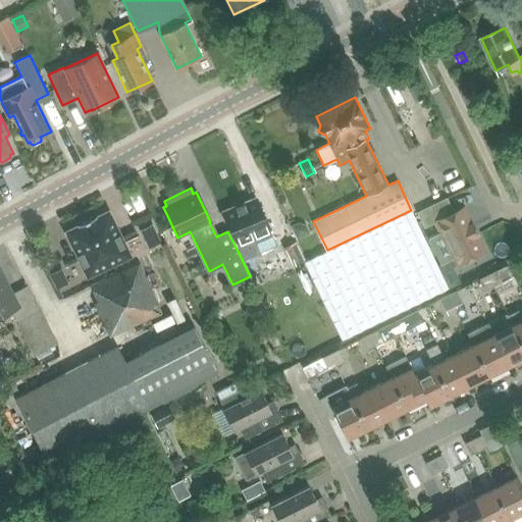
[(238,251),(250,276),(268,268),(259,249),(273,243),(267,229),(269,228),(255,197),(222,211),(230,228),(226,230),(227,231),(238,251)]
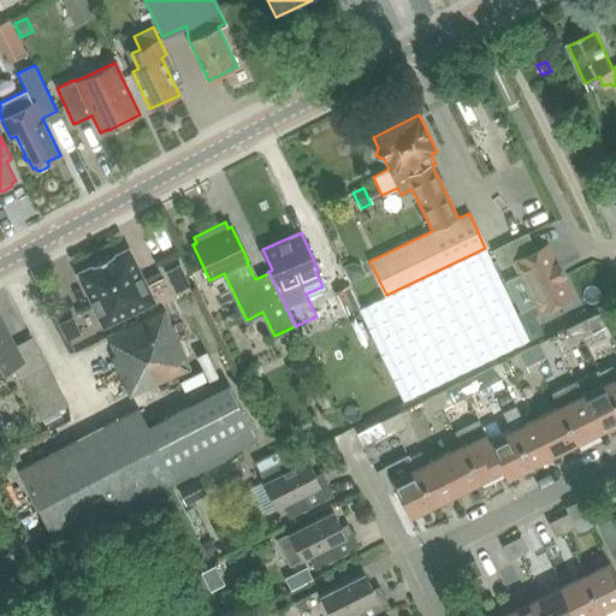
[(526,232),(491,249),(501,268),(514,262),(520,274),(504,282),(520,312),(534,304),(538,312),(570,296),(561,276),(562,276),(561,274),(560,274),(556,266),(557,265),(556,264),(555,265),(545,244),(534,250),(526,232)]
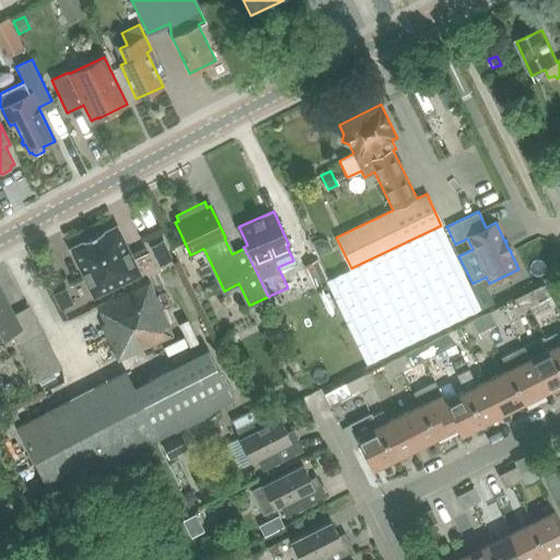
[(118,228),(117,225),(103,233),(102,232),(93,236),(117,287),(140,275),(117,228),(118,228)]
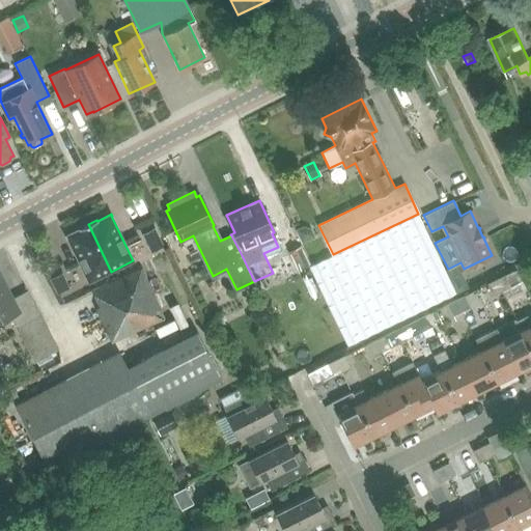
[(417,217),(309,269),(346,345),(454,292),(417,217)]
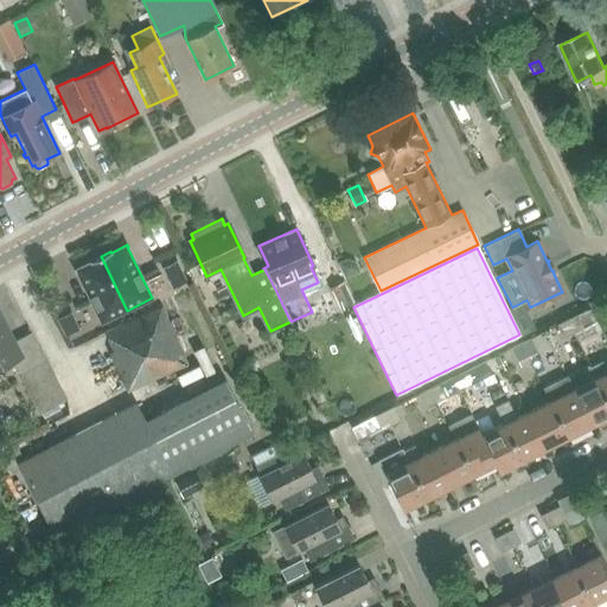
[(76,272),(101,323),(127,311),(101,256),(90,261),(90,262),(75,269),(76,272)]
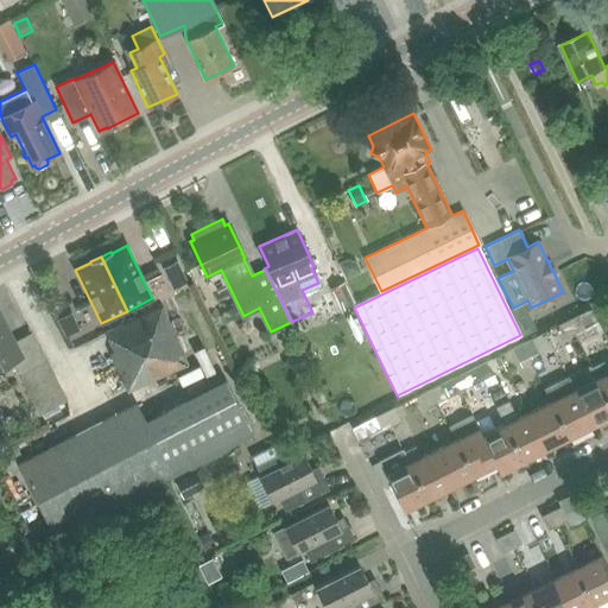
[(347,260),(339,264),(346,279),(361,272),(358,264),(347,260)]
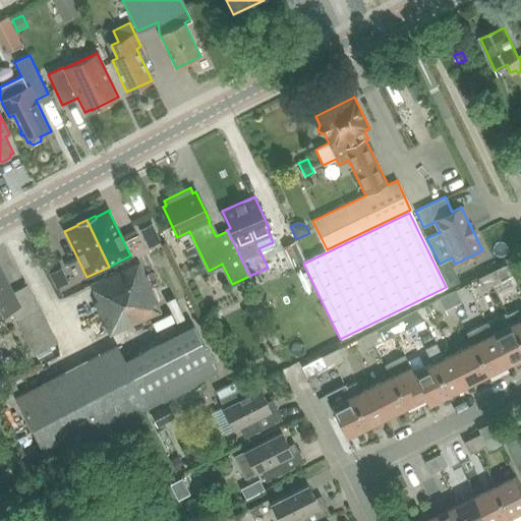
[(295,241),(283,246),(292,266),(304,261),(295,241)]
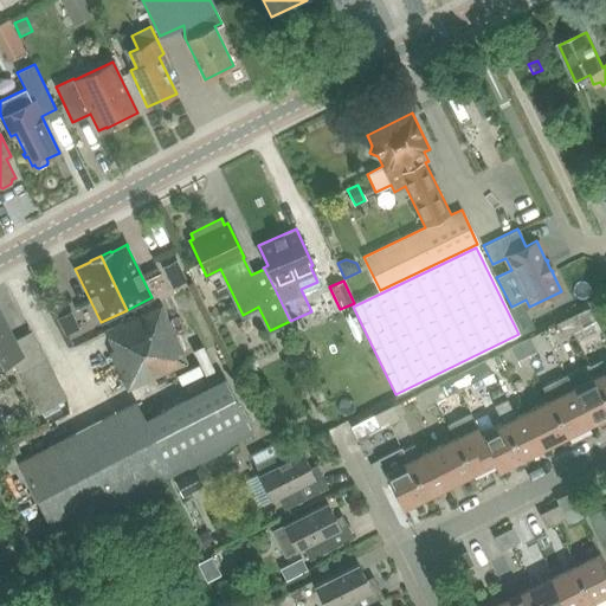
[(143,384),(188,362),(162,307),(105,333),(114,349),(110,352),(128,391),(143,384)]
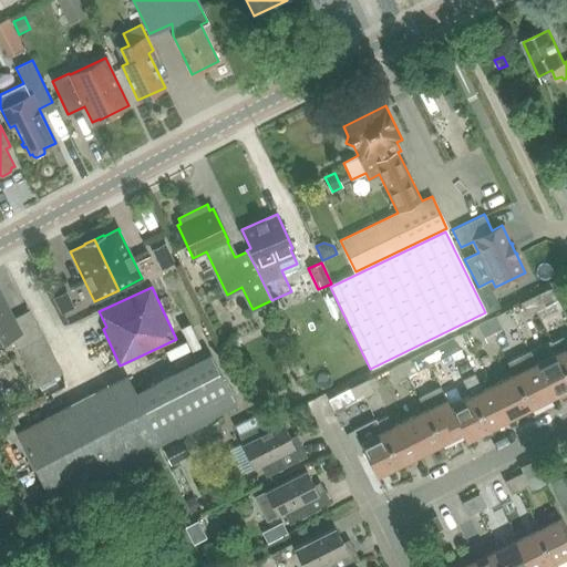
[(550,287),(537,294),(544,307),(557,300),(553,290),(550,287)]
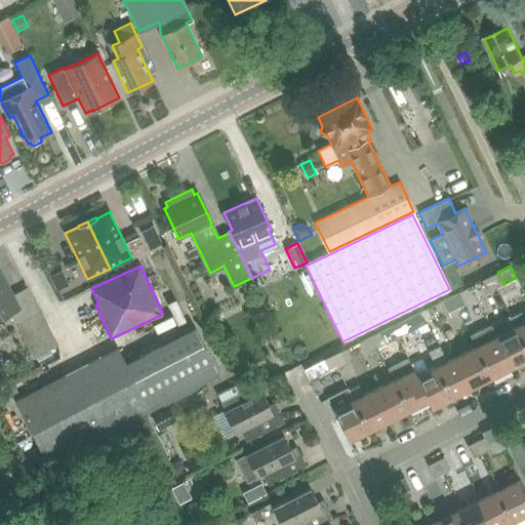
[(489,276),(495,288),(503,284),(497,272),(489,276)]
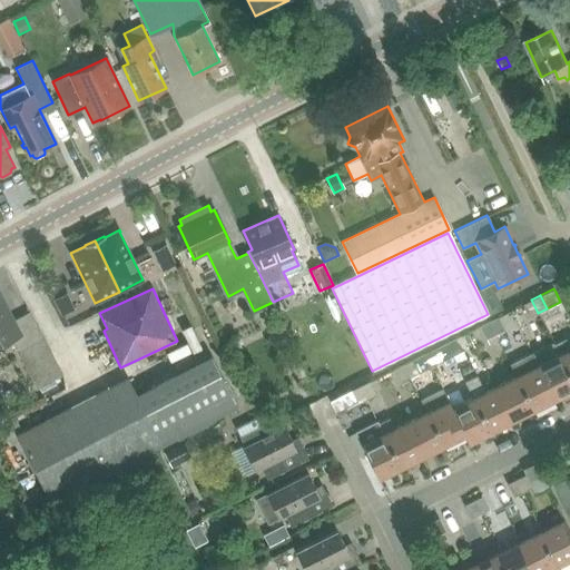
[(64,374),(30,311),(12,321),(0,297),(0,343),(10,338),(36,389),(64,374)]
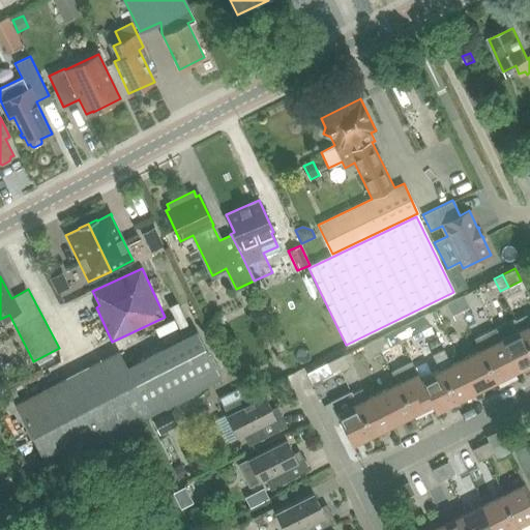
[(500,291),(494,278),(486,284),(492,295),(500,291)]
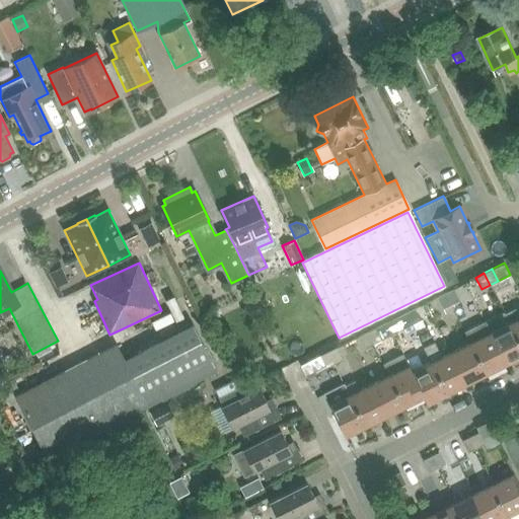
[(445,293),(450,304),(458,300),(453,289),(445,293)]
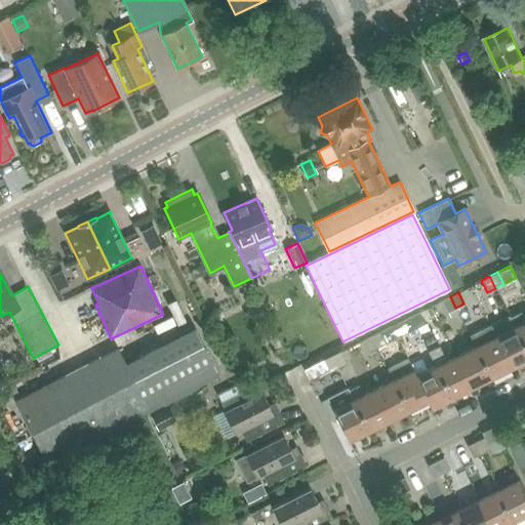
[(455,308),(450,296),(441,300),(447,312),(455,308)]
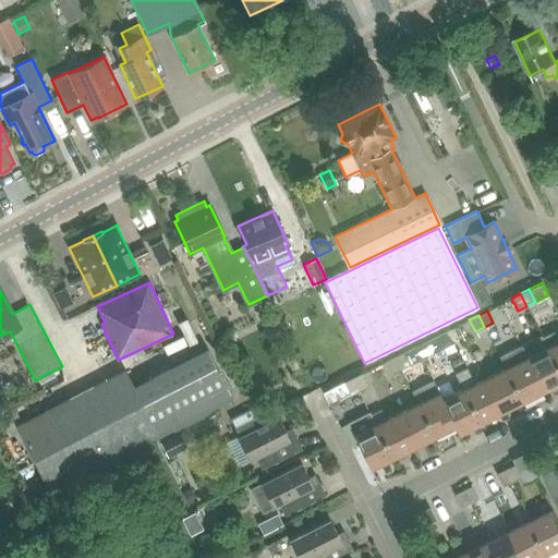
[(484,327),(475,331),(478,338),(487,334),(484,327)]
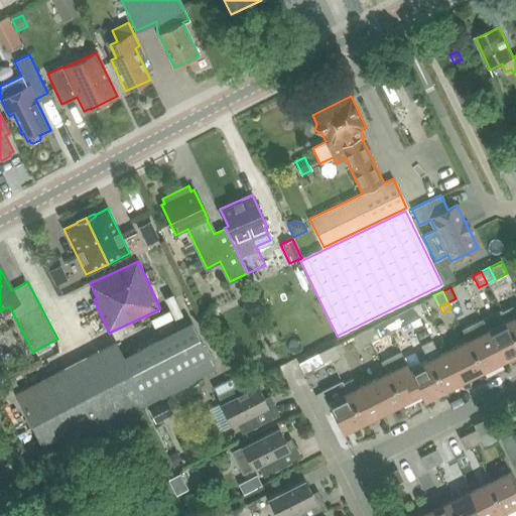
[(403,310),(409,323),(417,318),(411,306),(403,310)]
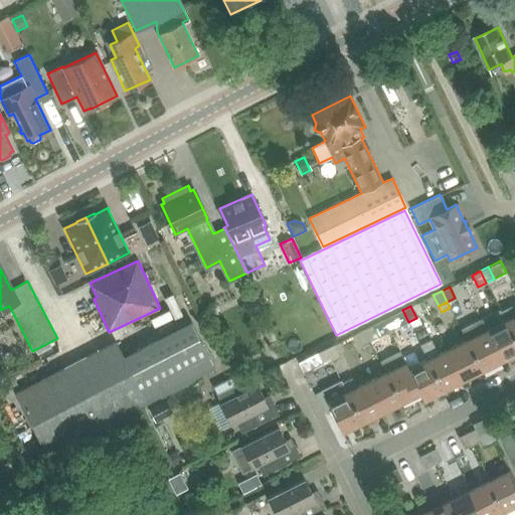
[(514,313),(511,306),(500,311),(514,340),(514,313)]
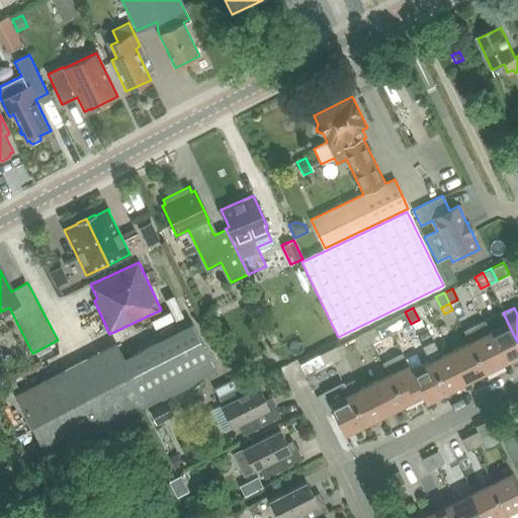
[(411,324),(405,312),(397,316),(403,328),(411,324)]
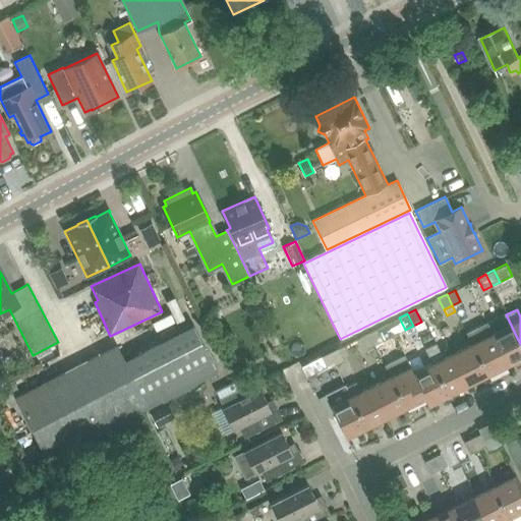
[(520,357),(520,344),(506,314),(505,313),(485,323),(490,334),(506,364),(520,357)]
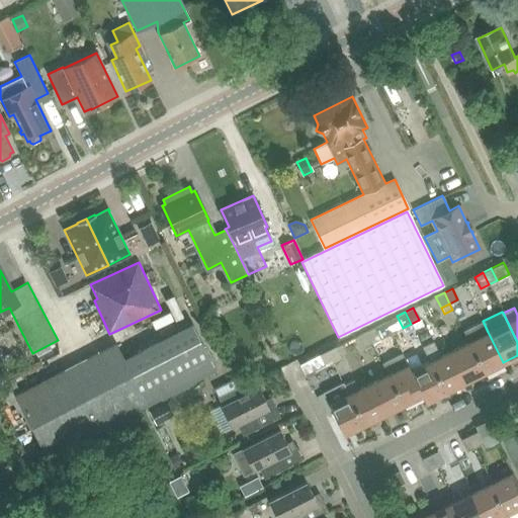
[(15,396),(47,457),(216,369),(192,324),(123,359),(115,343),(15,396)]
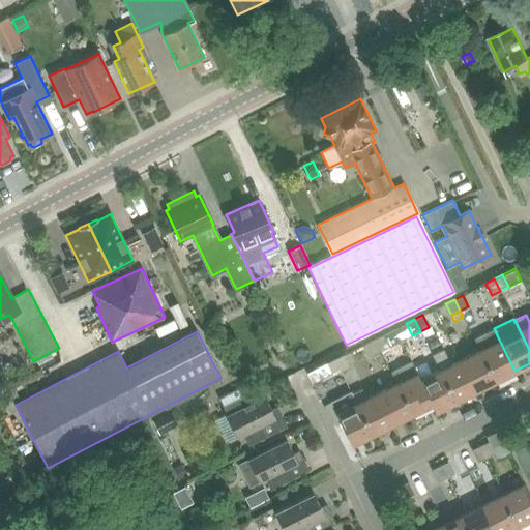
[(374,340),(380,351),(388,347),(382,335),(374,340)]
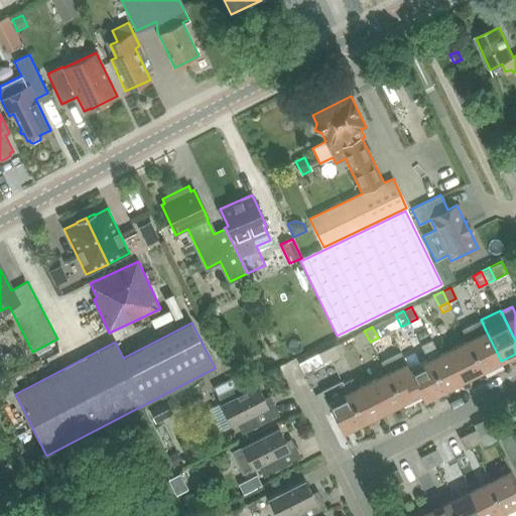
[(370,342),(364,331),(356,335),(362,346),(370,342)]
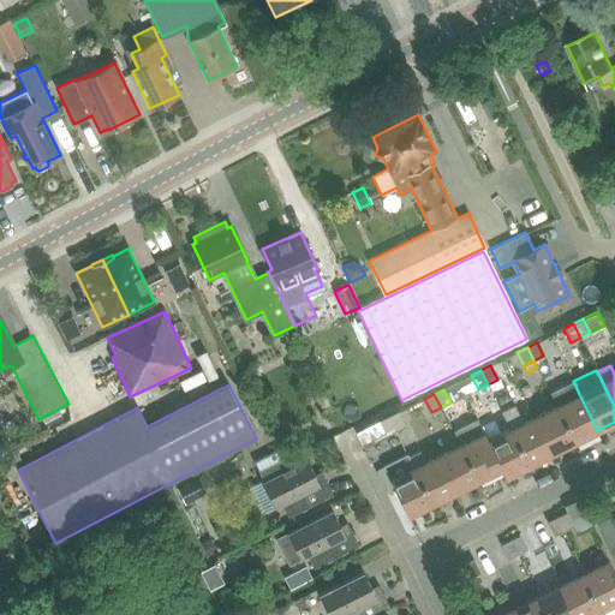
[(579,394),(556,405),(574,442),(597,430),(579,394)]
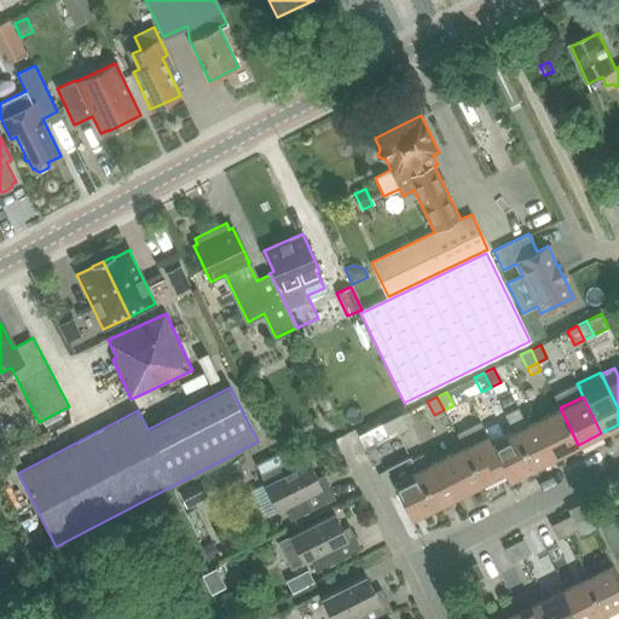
[(560,408),(537,420),(555,457),(578,445),(560,408)]
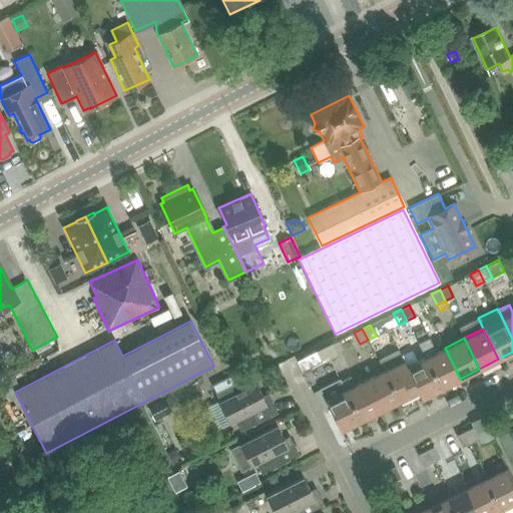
[(441,388),(460,379),(445,348),(436,352),(431,342),(420,347),(441,388)]
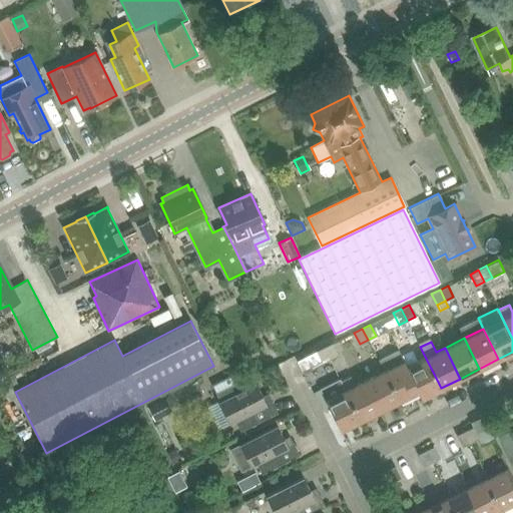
[(324,348),(329,359),(337,355),(332,344),(324,348)]
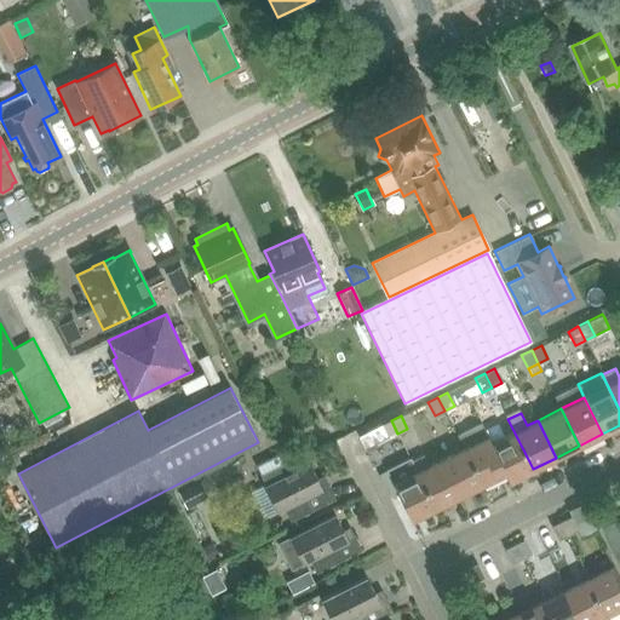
[(491,443),(505,474),(504,474),(509,481),(533,469),(507,419),(495,426),(501,438),(491,443)]
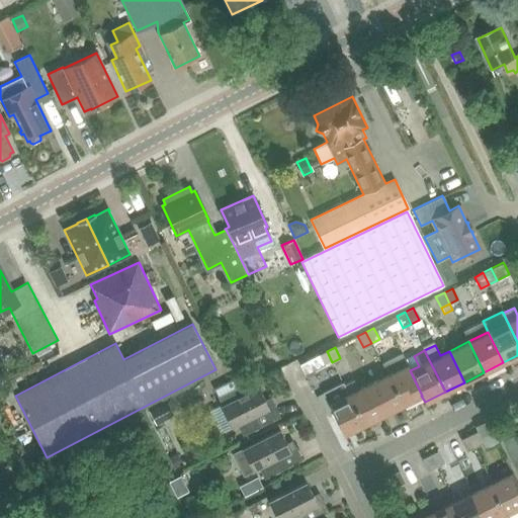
[(332,362),(327,351),(319,355),(324,366),(332,362)]
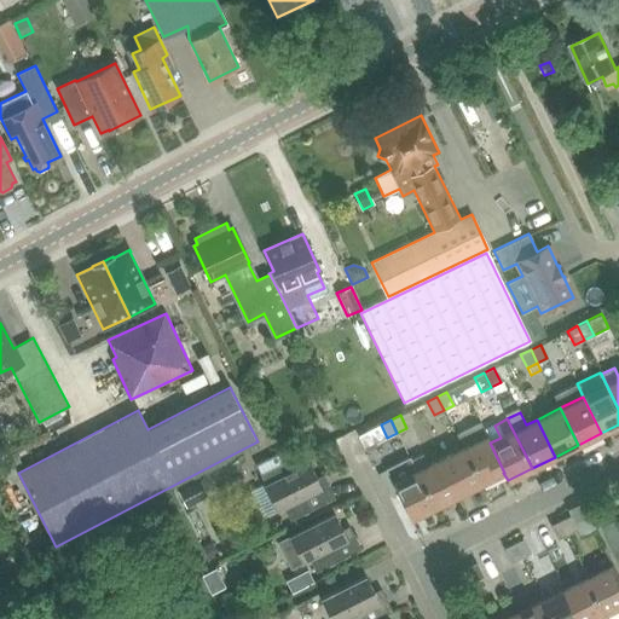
[(480,422),(456,434),(462,447),(481,484),(503,473),(504,473),(490,443),(486,435),(480,422)]
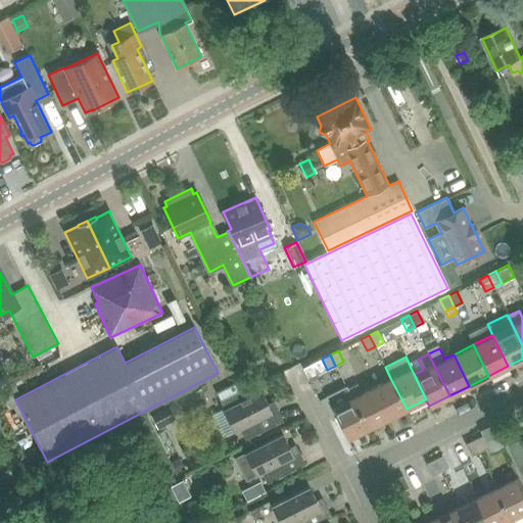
[(360,363),(351,367),(357,378),(365,374),(360,363)]
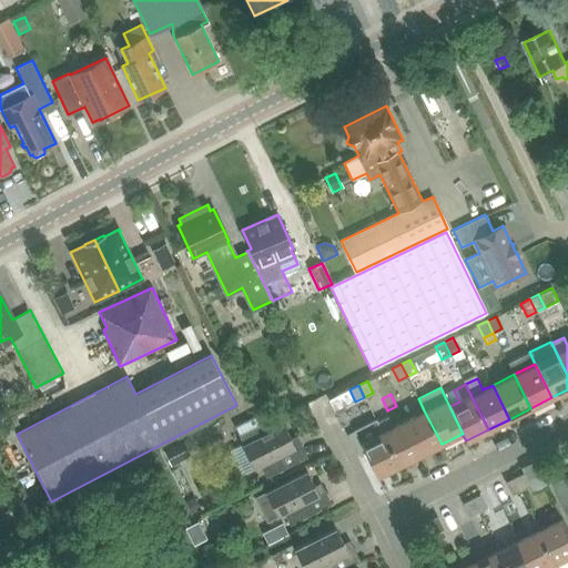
[(424,411),(403,421),(419,455),(442,444),(424,411)]
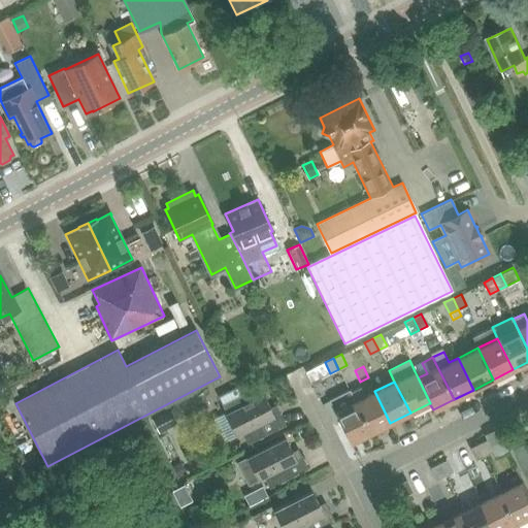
[(218,396),(225,413),(224,414),(235,435),(241,432),(246,443),(285,424),(278,413),(273,416),(262,394),(250,400),(241,385),(218,396)]
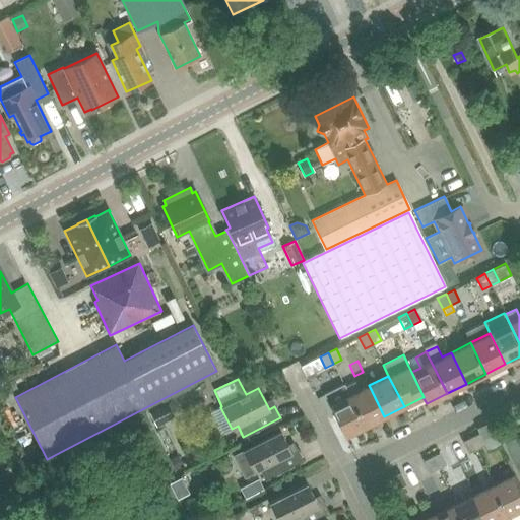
[(344,386),(349,395),(365,427),(384,416),(369,385),(360,390),(354,381),(344,386)]
